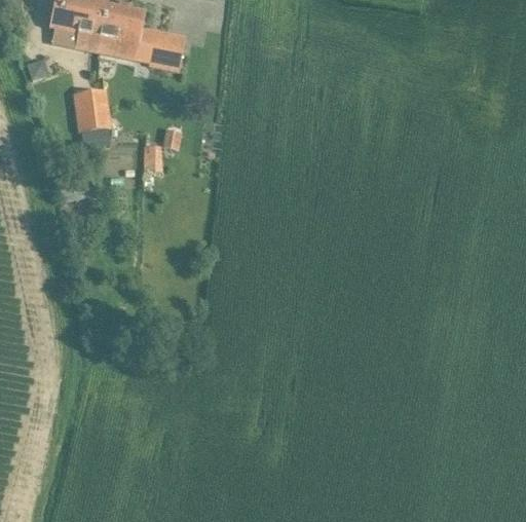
[(90,51),(97,52),(104,14),(106,3),(89,0),(53,0),(49,28),(77,33),(74,48),(90,51)]
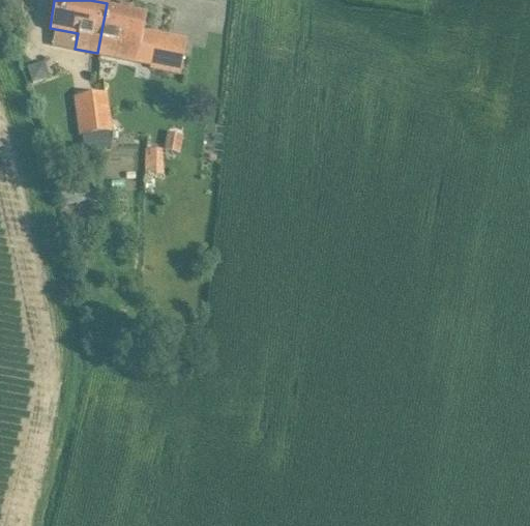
[(105,15),(97,53),(153,64),(152,67),(180,72),(186,38),(143,30),(146,11),(107,3),(105,15)]
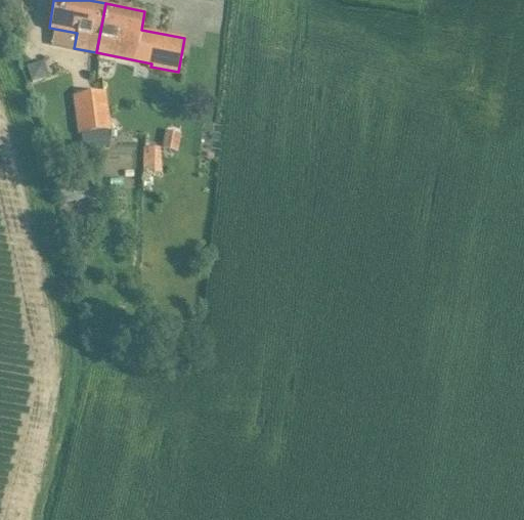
[(78,95),(83,131),(110,128),(111,128),(106,92),(78,95)]
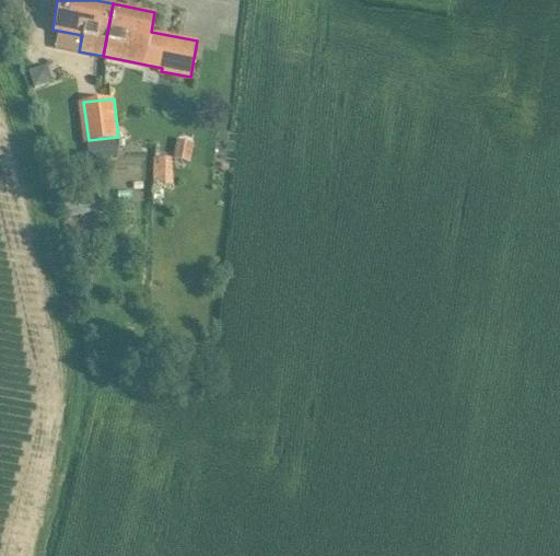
[(117,137),(89,140),(90,158),(118,153),(117,140),(117,137)]
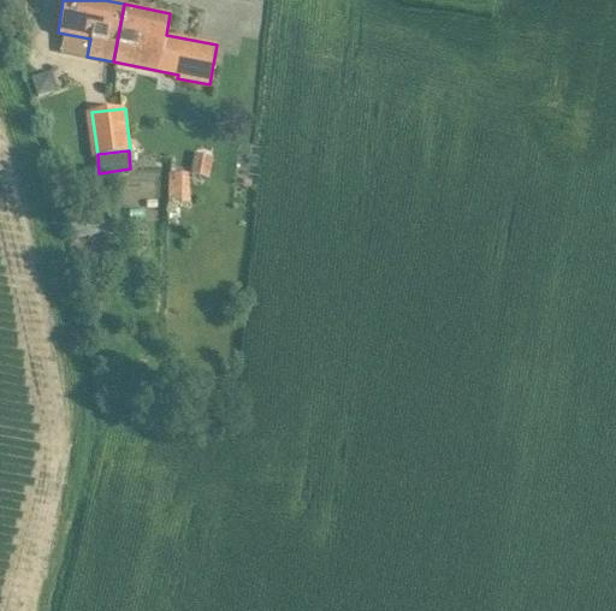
[(194,152),(190,172),(208,176),(212,154),(194,152)]
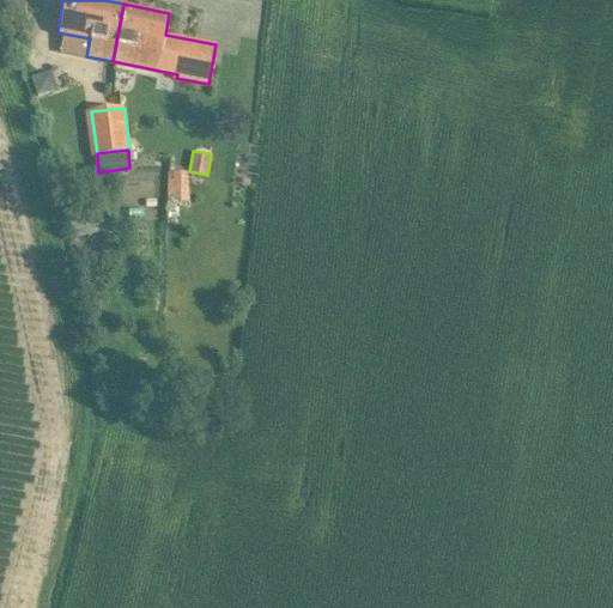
[(189,200),(189,169),(169,170),(169,200),(189,200)]
